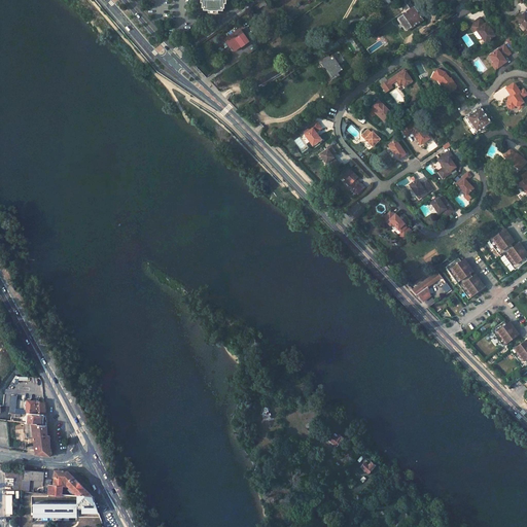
[(201,0),(201,4),(203,4),(203,8),(204,8),(204,10),(209,10),(209,12),(218,13),(218,10),(223,11),(223,8),(225,8),(225,3),(227,4),(227,0),(229,0),(201,0)]
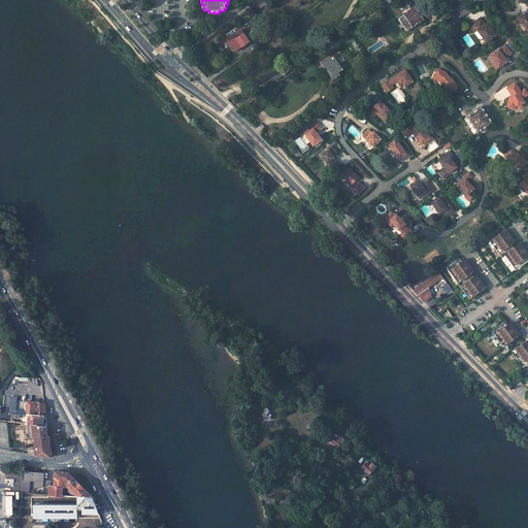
[(393,3),(391,0),(380,9),(381,10),(393,3)]
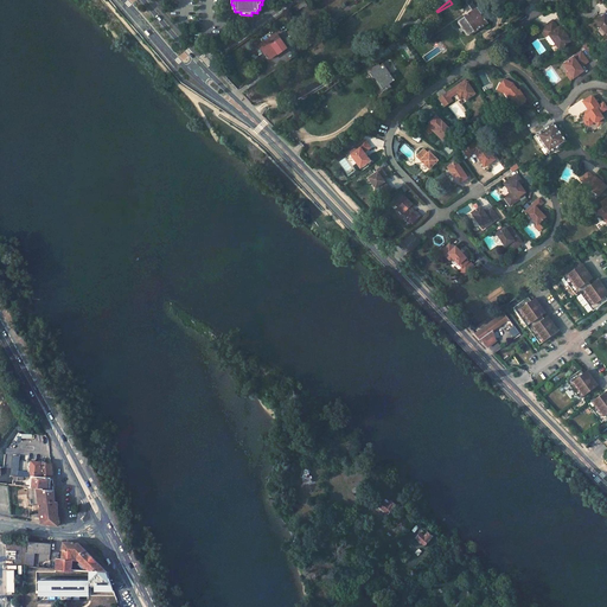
[(487,23),(468,0),(467,0),(464,2),(466,5),(471,10),(471,12),(464,18),(458,23),(459,24),(458,24),(459,25),(458,25),(461,29),(460,30),(462,32),(464,32),(467,37),(467,36),(468,38),(474,32),(475,33),(487,23)]
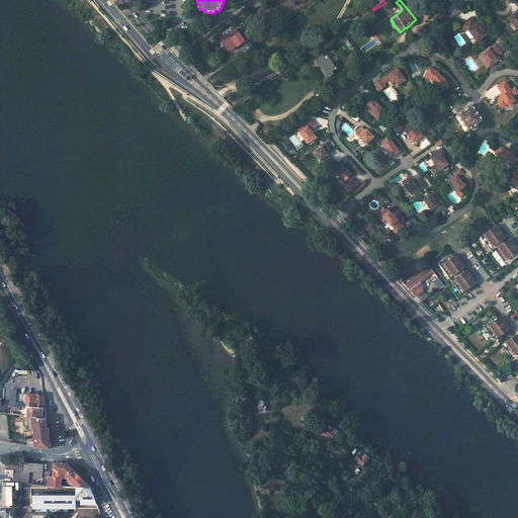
[(517,18),(514,14),(507,19),(515,29),(517,27),(517,18)]
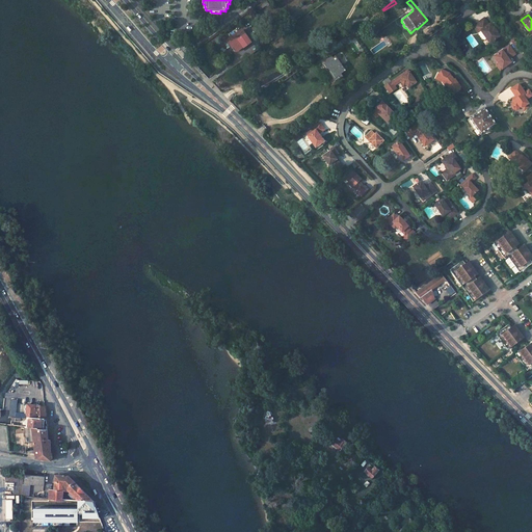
[(480,31),(489,44),(499,36),(496,32),(497,32),(494,28),(493,28),(489,24),(488,25),(483,19),(473,26),(477,33),(480,31)]
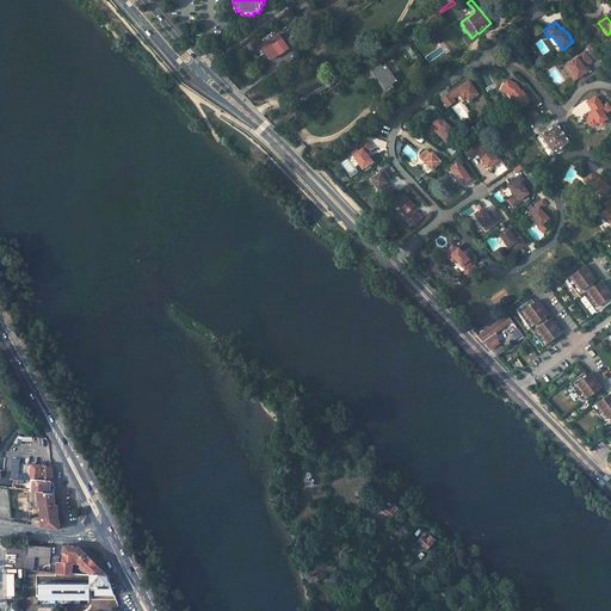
[(520,41),(525,37),(525,38),(530,35),(526,31),(518,37),(520,41)]
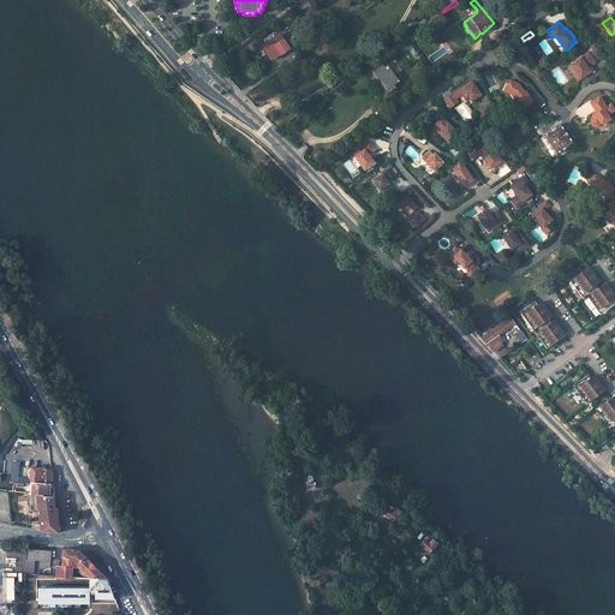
[(292,48),(281,34),(276,37),(275,36),(263,46),(272,58),(273,57),(274,59),(284,52),(285,53),(292,48)]
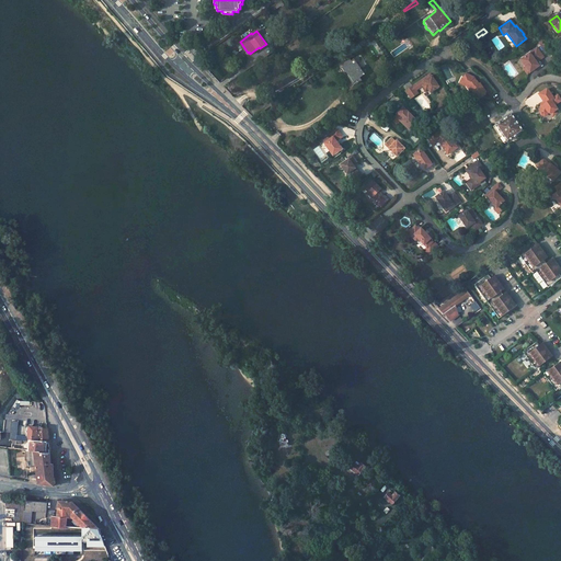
[(375,42),(369,46),(376,55),(381,50),(375,42)]
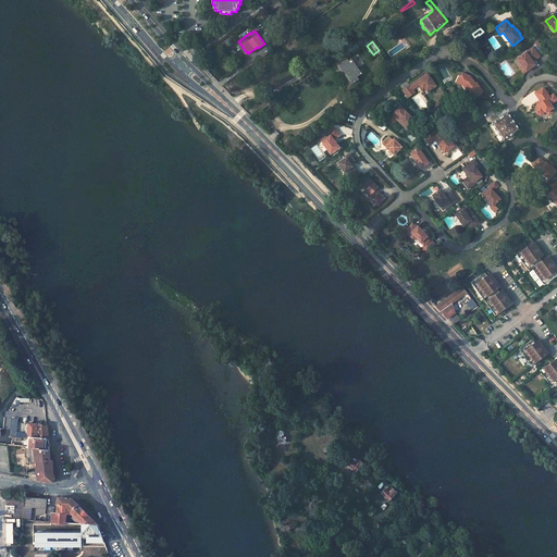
[(361,47),(358,42),(348,49),(351,53),(361,47)]
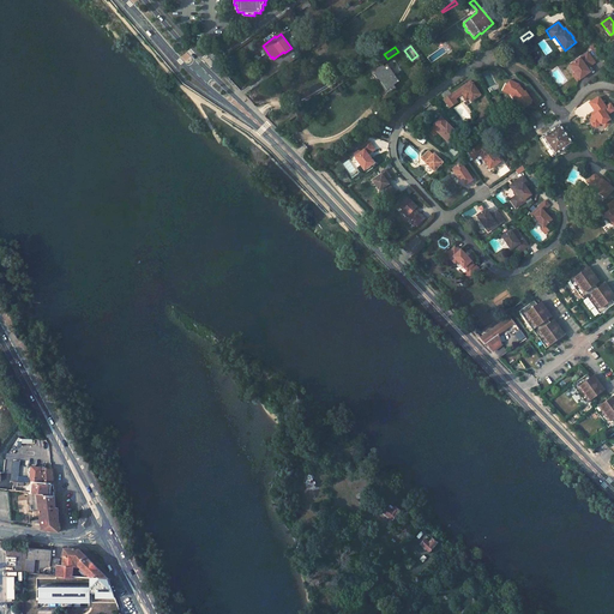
[(584,55),(566,67),(571,76),(573,74),(578,80),(587,74),(584,71),(591,65),(584,55)]
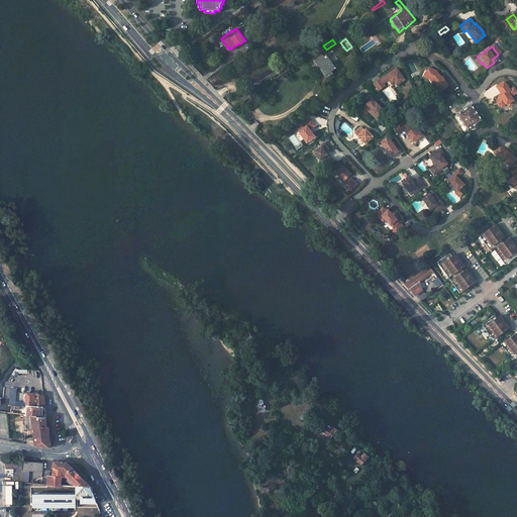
[(335,70),(325,56),(323,57),(322,56),(316,59),(318,61),(314,63),(317,68),(318,68),(326,79),(332,74),(331,73),(335,70)]
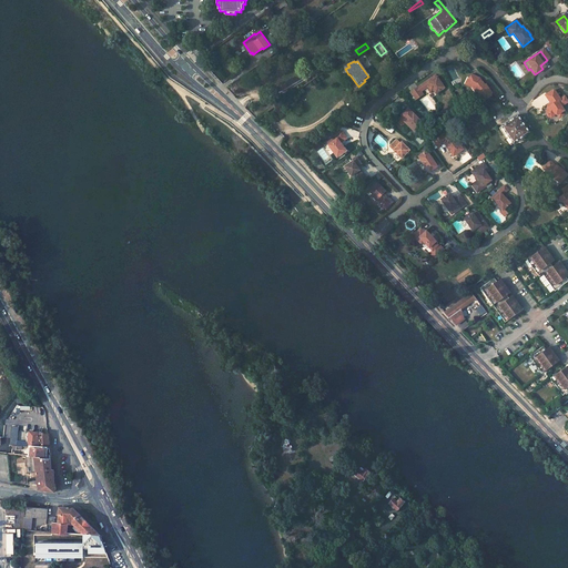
[(479,90),(486,99),(494,93),(487,83),(485,84),(483,82),(484,81),(480,77),(473,73),(470,79),(473,79),(470,84),(474,85),(477,91),(479,90)]
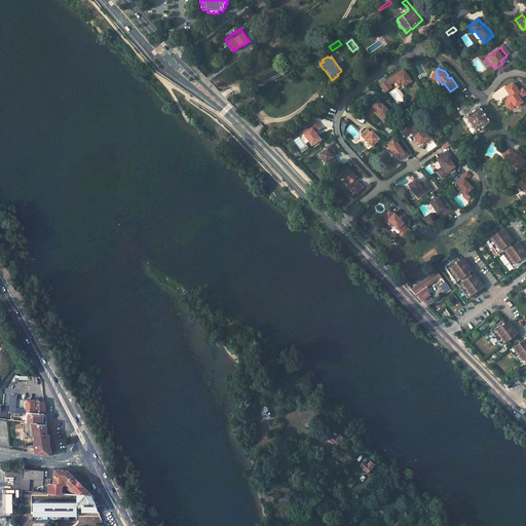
[(397,79),(400,83),(401,83),(404,86),(411,80),(404,69),(381,85),(385,91),(392,87),(389,84),(397,79)]
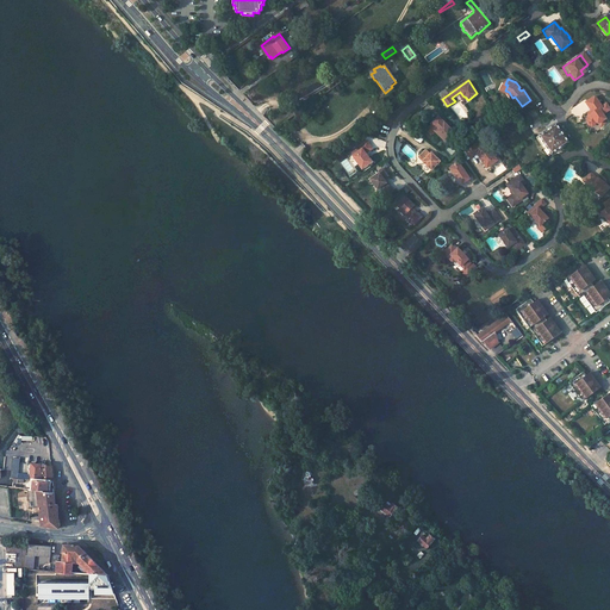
[(605,104),(601,107),(595,98),(592,97),(585,101),(590,110),(589,110),(591,113),(589,114),(590,117),(586,118),(586,122),(587,125),(591,125),(593,124),(595,123),(598,124),(598,123),(603,120),(605,119),(602,114),(609,110),(605,104)]
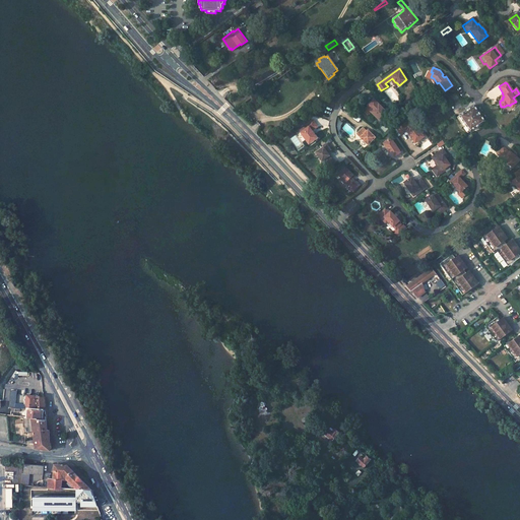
[(388,114),(374,100),(367,105),(368,106),(363,111),(368,115),(371,112),(381,122),(388,114)]
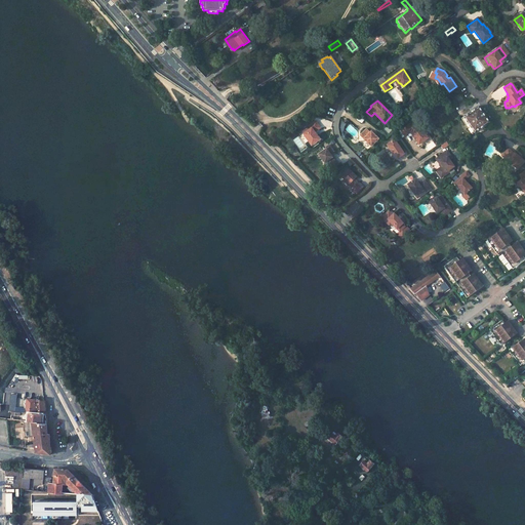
[(489,122),(478,107),(463,117),(474,132),(489,122)]
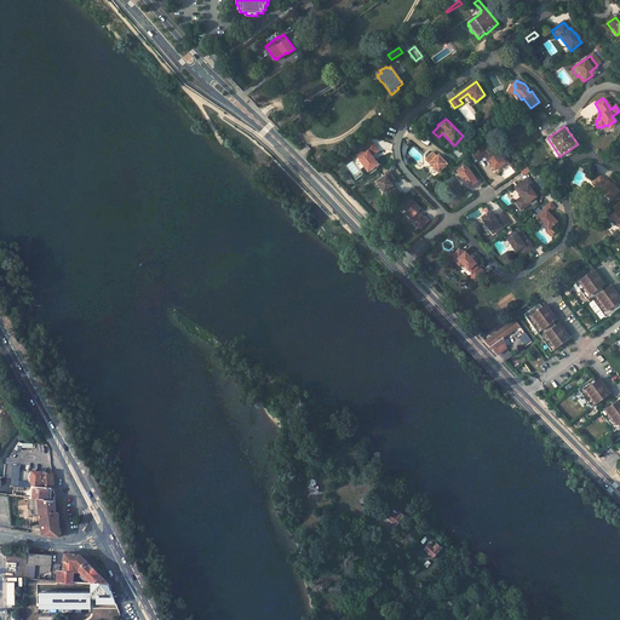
[(484,155),(488,160),(487,161),(491,166),(492,165),(494,170),(505,162),(503,158),(504,156),(500,151),(499,153),(495,148),(494,149),(489,142),(474,153),(477,160),(484,155)]
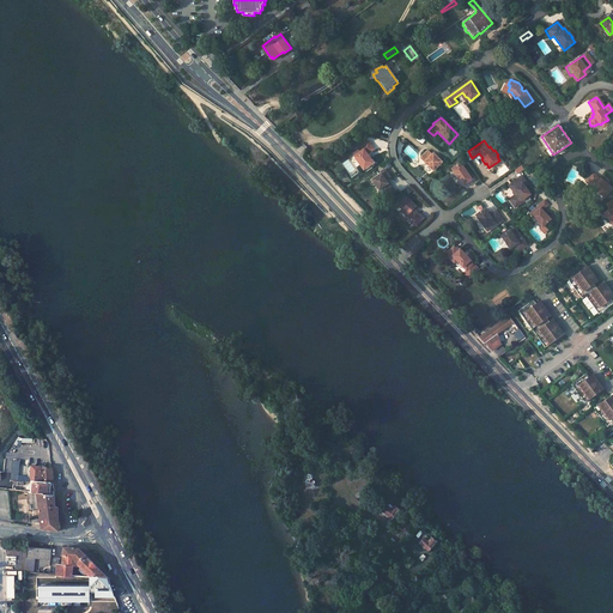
[(368,143),(358,149),(360,152),(354,156),(360,164),(362,164),(365,169),(374,163),(368,155),(372,151),(368,143)]
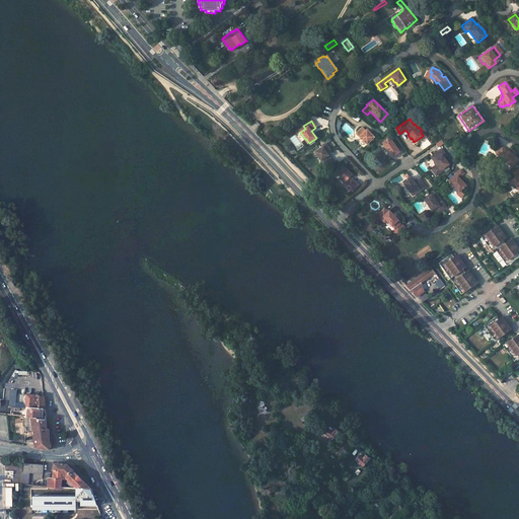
[(356,133),(367,144),(375,136),(367,129),(366,130),(363,126),(356,133)]
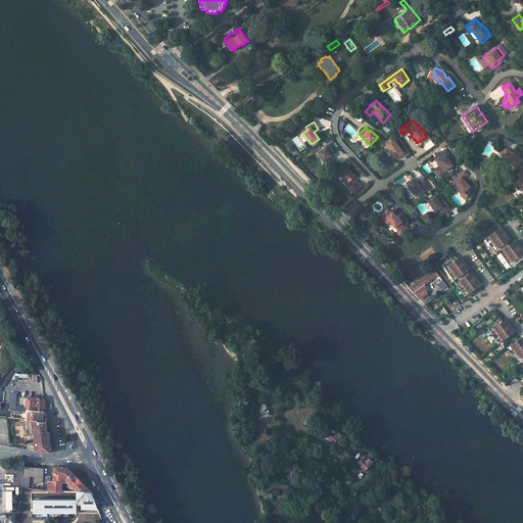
[(388,149),(390,153),(391,152),(394,157),(402,152),(392,139),(385,144),(388,149)]
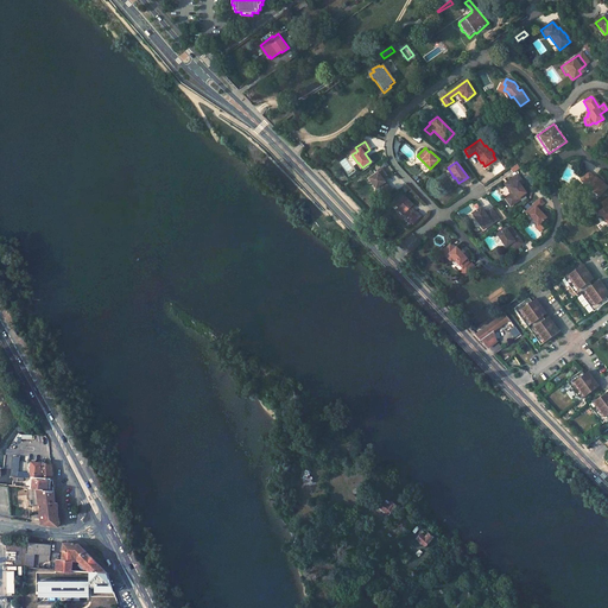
[(495,173),(505,170),(502,164),(493,168),(495,173)]
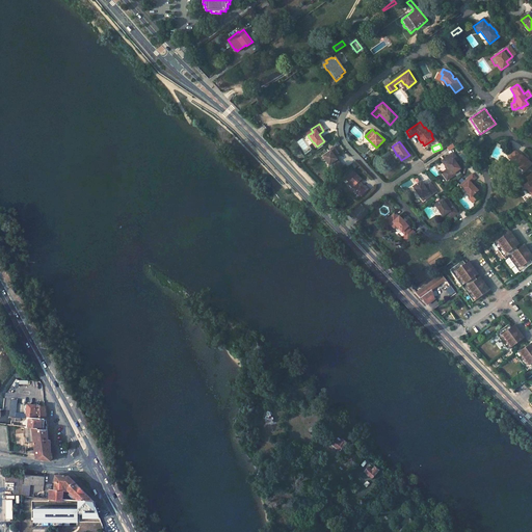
[(336,168),(341,164),(335,156),(339,153),(334,147),(329,150),(330,151),(323,156),(329,164),(330,163),(331,163),(336,168)]
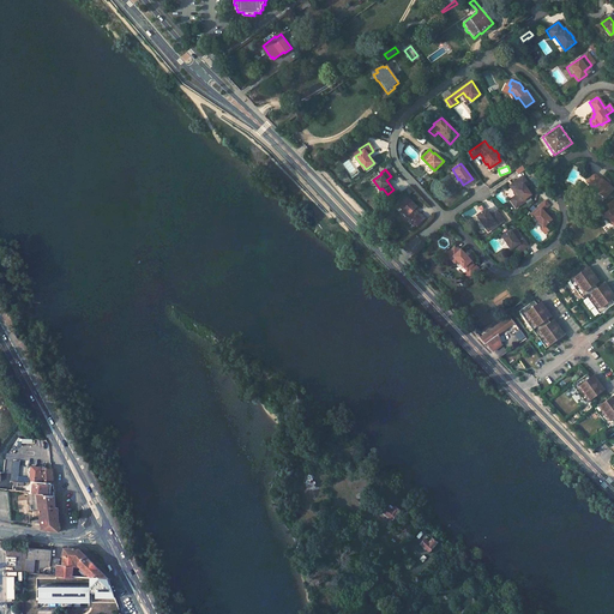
[(587,181),(606,197),(613,187),(602,178),(601,179),(594,173),(587,181)]
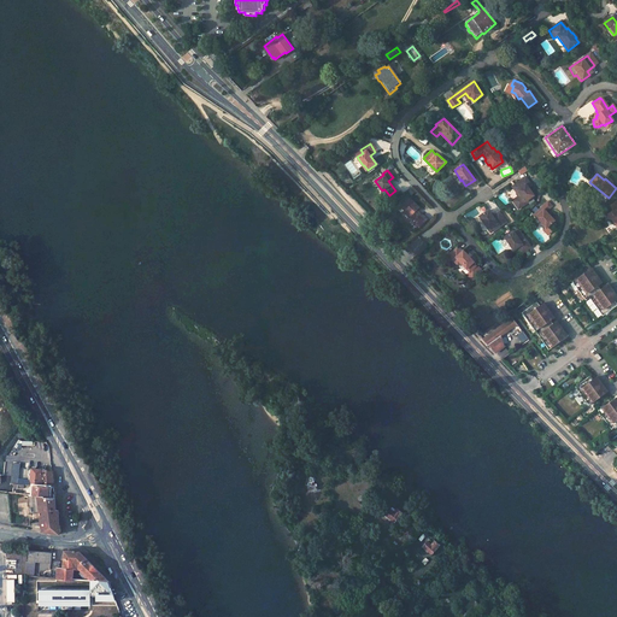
[(517,209),(532,199),(533,194),(528,187),(530,186),(526,177),(515,186),(517,191),(517,193),(518,195),(511,200),(517,209)]
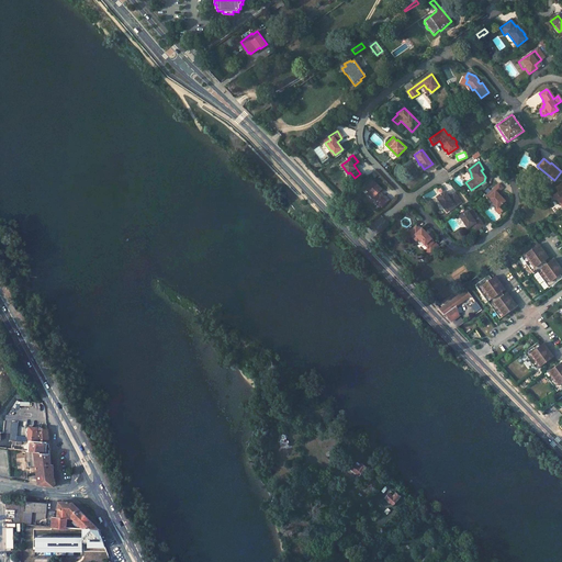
[(369,183),(366,188),(378,200),(377,201),(382,206),(389,200),(385,195),(382,195),(379,192),(382,189),(374,181),(370,184),(369,183)]
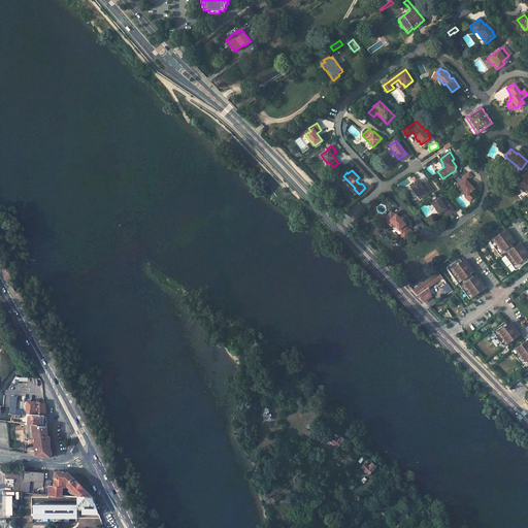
[(456,184),(466,195),(469,194),(475,189),(468,180),(473,176),(469,171),(456,184)]
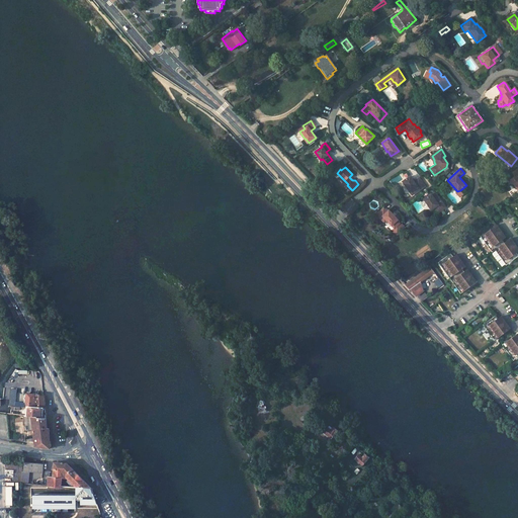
[(402,181),(412,196),(426,186),(420,177),(414,180),(411,175),(402,181)]
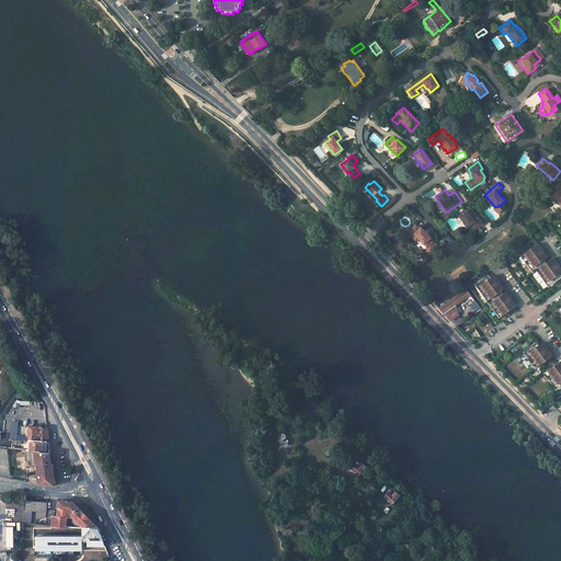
[(478,216),(476,218),(474,216),(477,214),(472,208),(469,208),(458,216),(467,228),(470,226),(474,231),(483,225),(478,216)]
